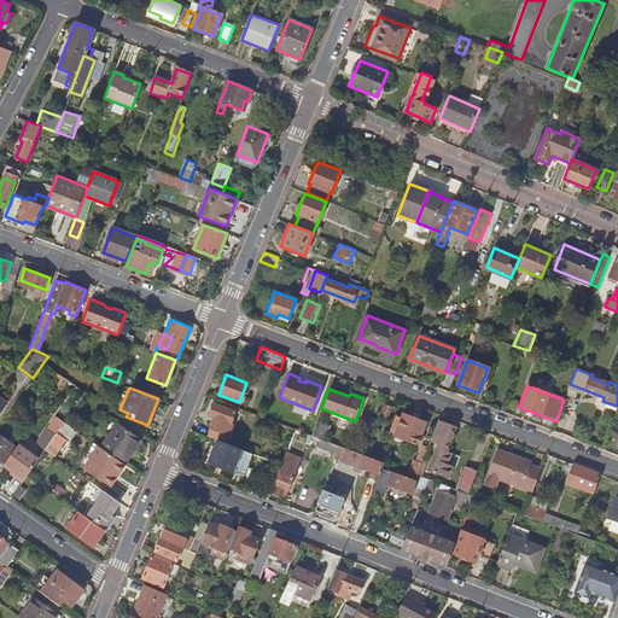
[(208,417),(213,418),(205,436),(217,439),(225,443),(228,435),(232,425),(229,424),(234,412),(213,404),(208,417)]
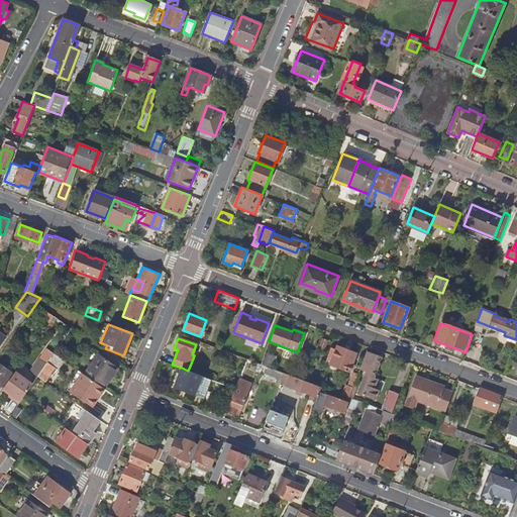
[(350,371),(353,371),(355,366),(352,365),(356,353),(337,346),(336,349),(332,348),(326,364),(349,373),(350,371)]
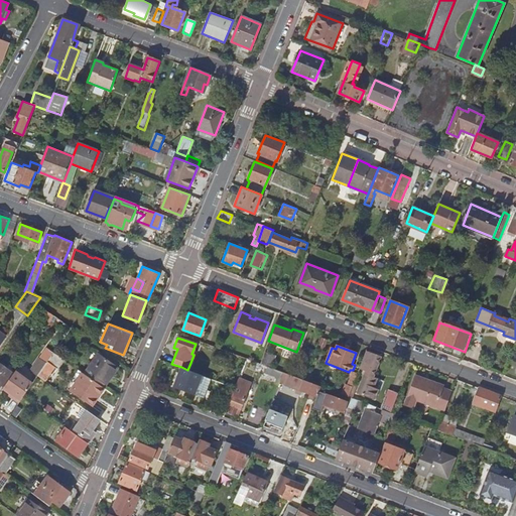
[(381,357),(366,351),(360,369),(366,372),(358,393),(375,399),(378,389),(374,387),(377,378),(374,377),(375,372),(377,373),(379,370),(377,369),(381,357)]
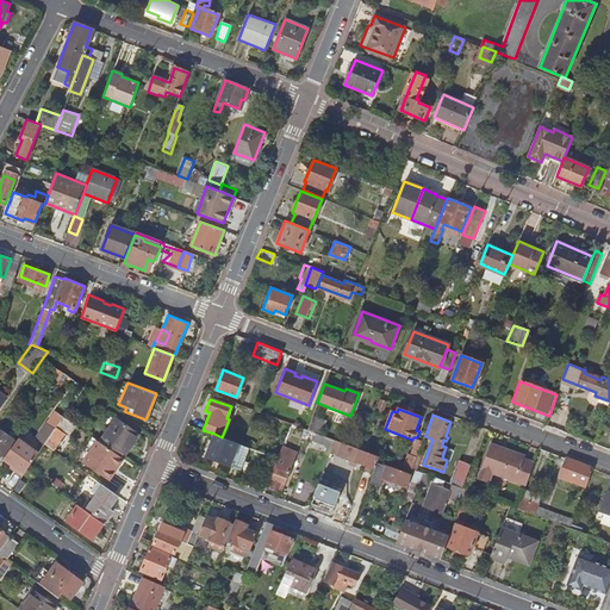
[(68,435),(75,425),(62,416),(54,429),(43,443),(51,449),(57,441),(61,442),(66,435),(68,435)]
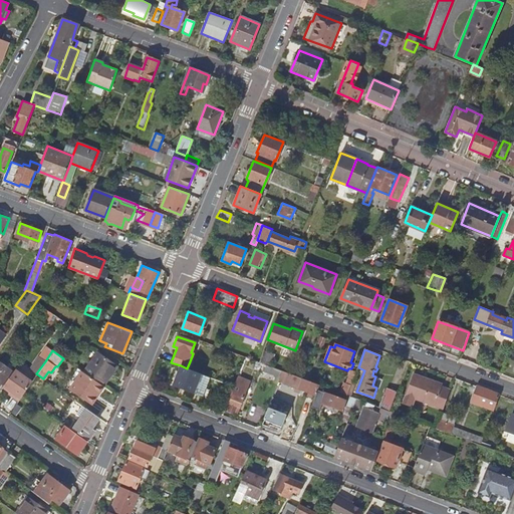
[(269,366),(273,354),(263,350),(259,362),(261,363),(269,366)]
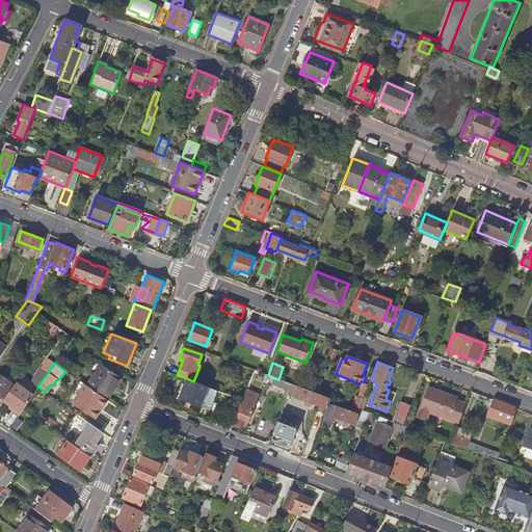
[(106,399),(110,392),(108,390),(117,377),(100,365),(85,384),(106,399)]
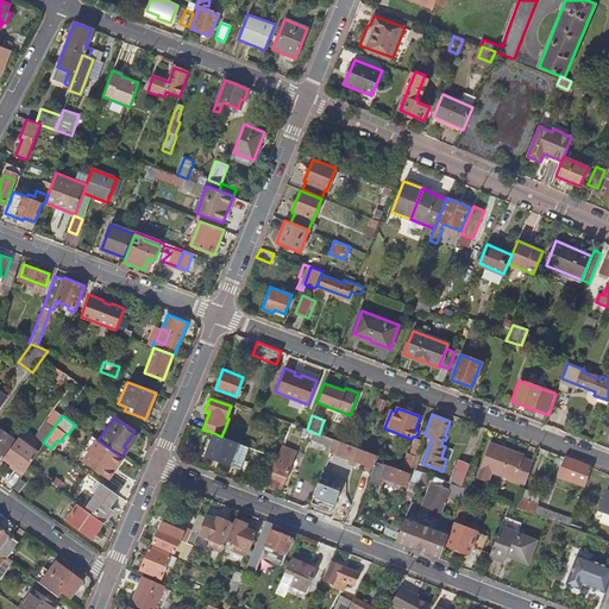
[(36,437),(43,443),(54,428),(45,422),(36,437)]
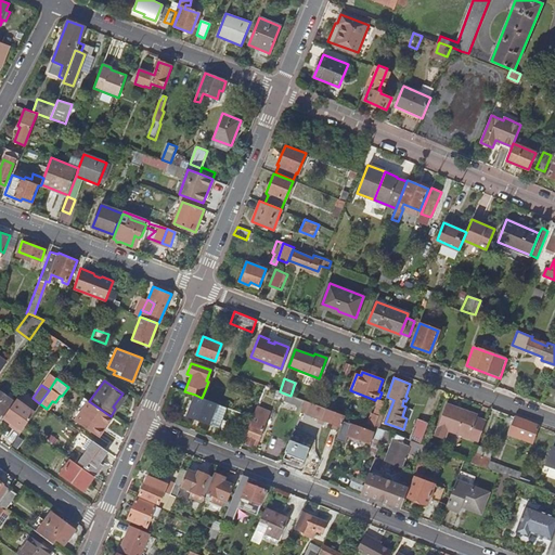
[(0,414),(1,413),(3,414),(13,401),(0,390),(0,414)]
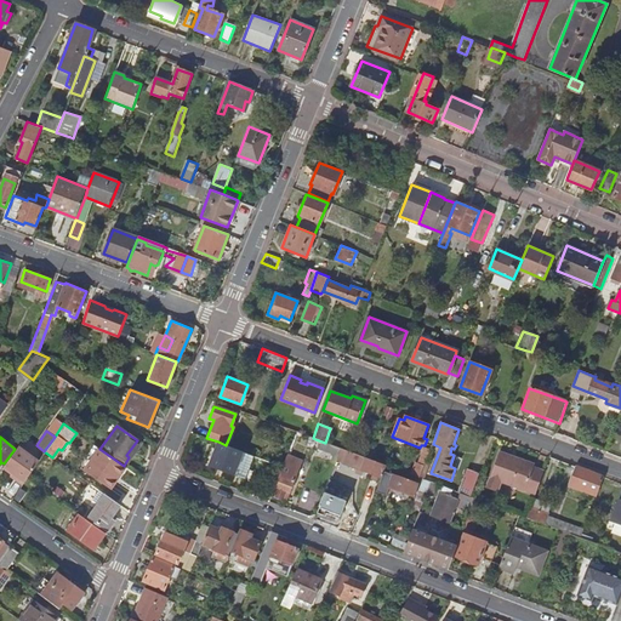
[(140,442),(137,440),(126,455),(129,457),(140,442)]
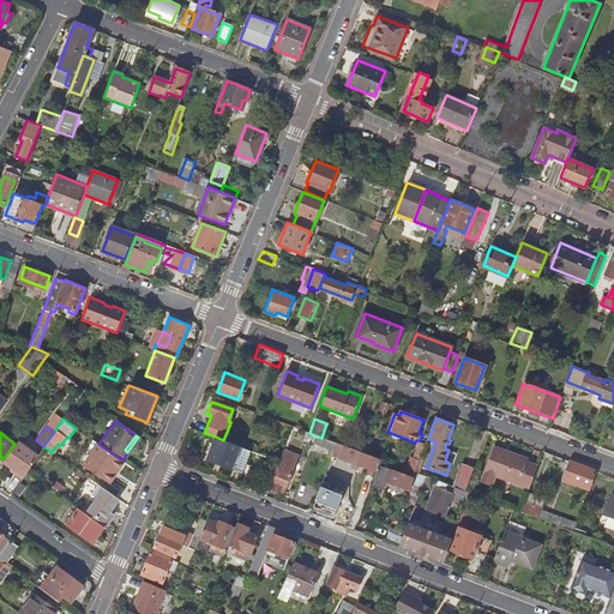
[(242,474),(252,451),(223,440),(216,437),(208,459),(242,474)]
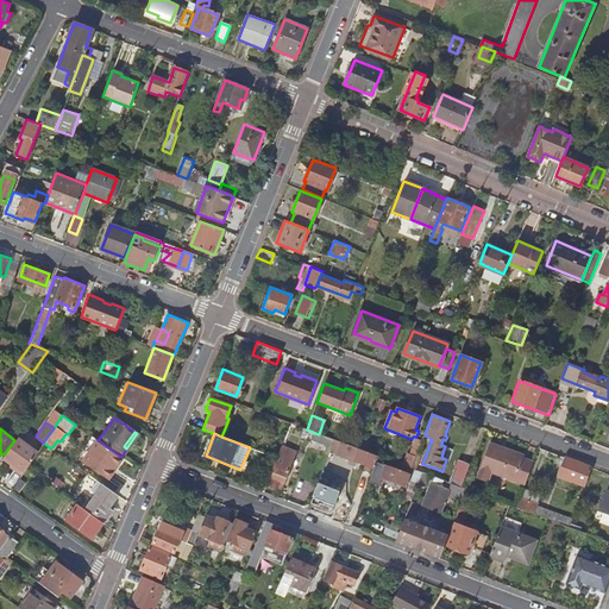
[(4,454),(1,458),(22,472),(25,468),(37,451),(17,437),(14,440),(4,454)]
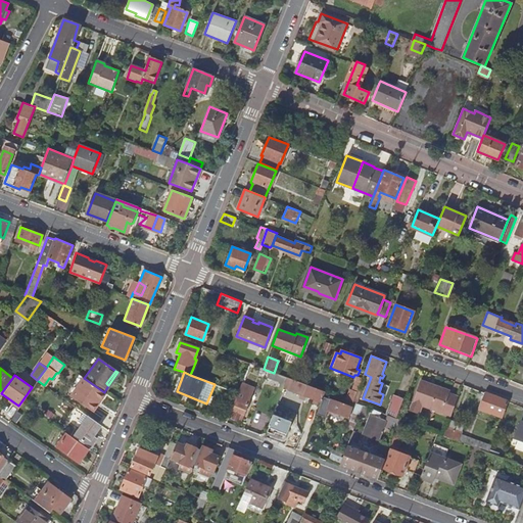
[(320,401),(323,391),(307,385),(286,377),(283,387),(286,388),(287,384),(300,389),(299,393),(320,401)]
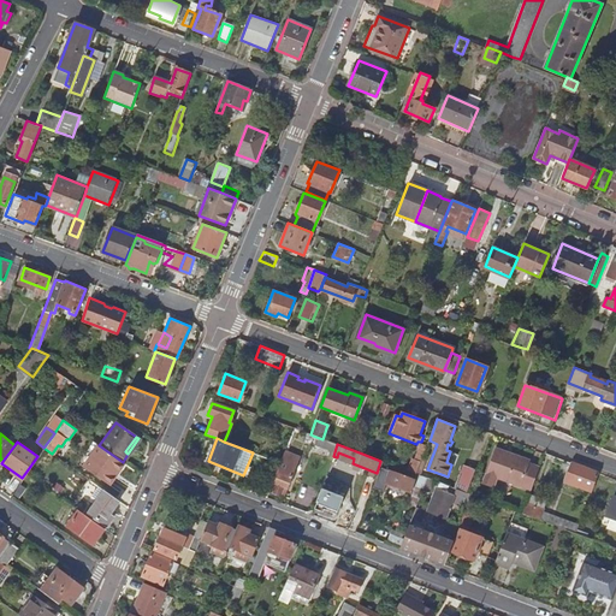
[(413,460),(408,471),(416,474),(427,446),(421,444),(418,455),(420,455),(418,461),(413,460)]
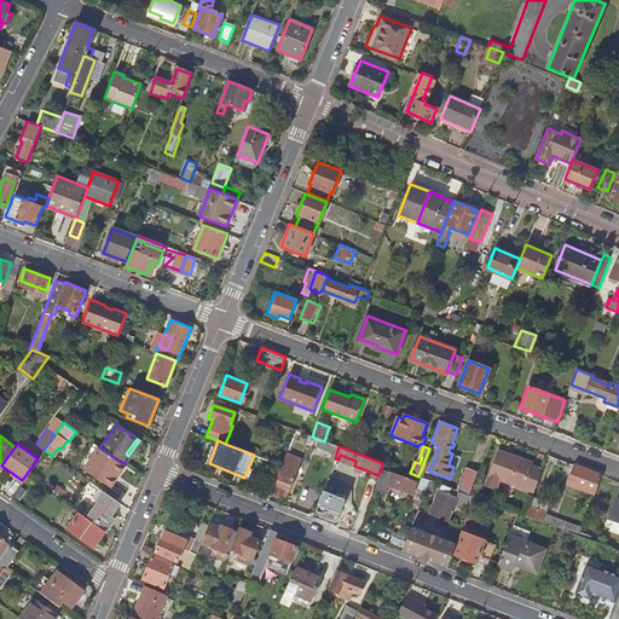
[(109,486),(125,464),(123,464),(99,447),(84,469),(109,486)]
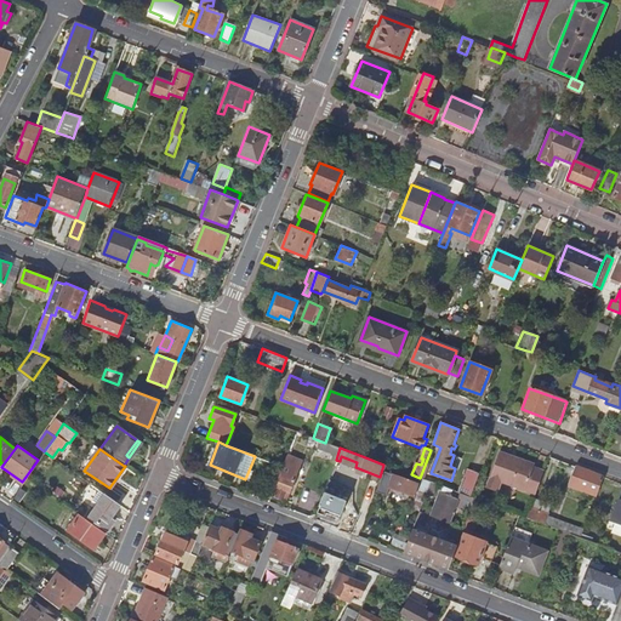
[(543,471),(534,467),(535,463),(514,456),(513,459),(508,457),(508,456),(508,454),(500,450),(485,486),(497,491),(501,482),(535,494),(543,471)]
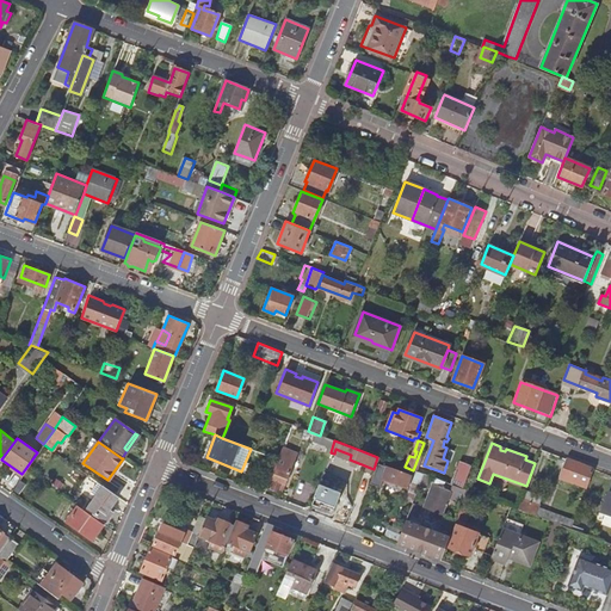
[(296,455),(282,449),(277,460),(273,469),(276,470),(269,488),(282,493),(296,455)]
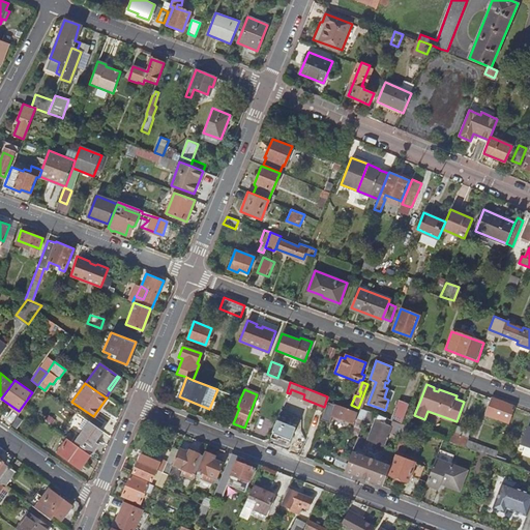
[(486,414),(508,422),(514,407),(500,402),(492,399),(486,414)]
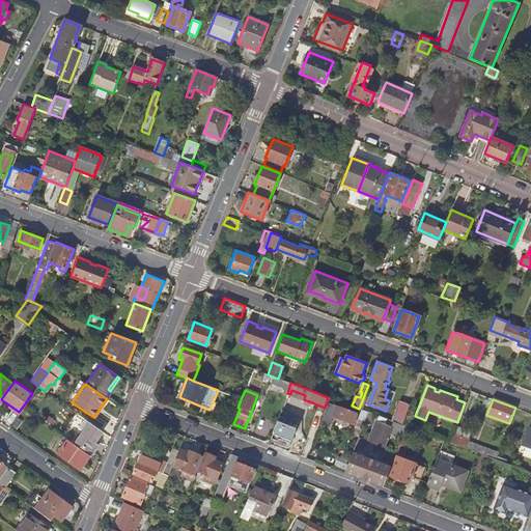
[(393,421),(403,424),(410,406),(399,401),(393,421)]
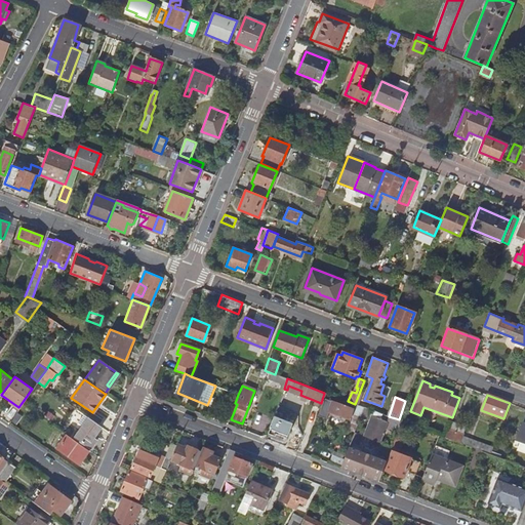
[(352,409),(323,399),(317,415),(325,418),(327,412),(349,419),(352,409)]
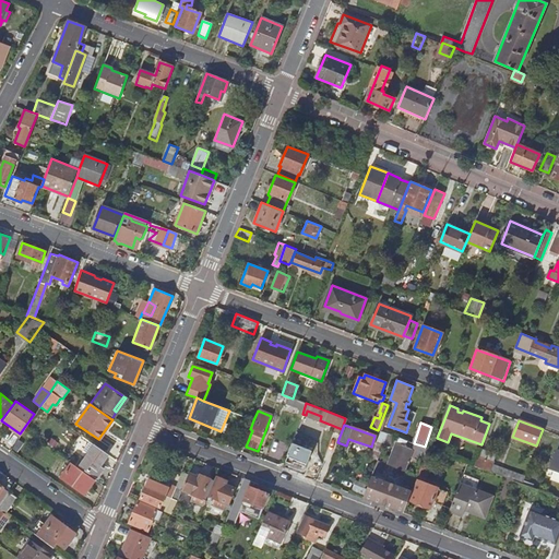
[(371,458),(377,460),(383,444),(388,433),(380,431),(371,458)]
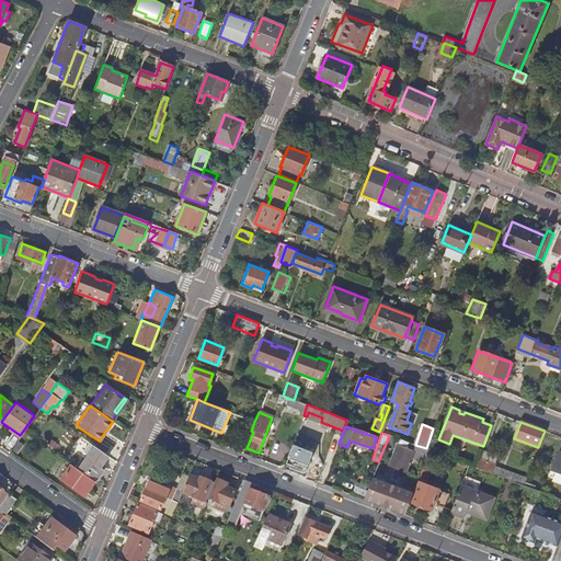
[(390,447),(395,437),(389,435),(385,446),(390,447)]
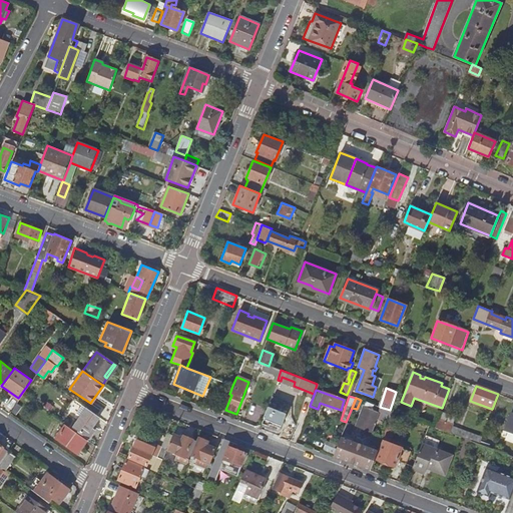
[(370,410),(373,405),(366,402),(357,426),(362,429),(370,432),(377,413),(370,410)]
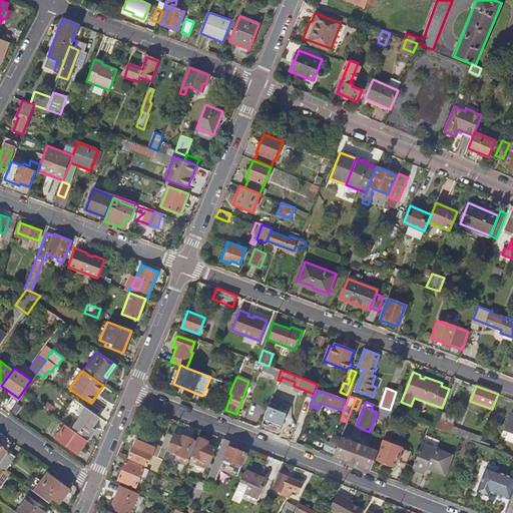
[(19,406),(15,403),(9,411),(13,414),(19,406)]
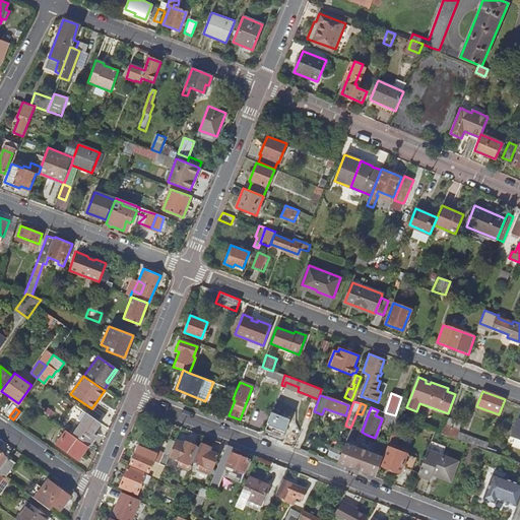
[(268,433),(267,437),(284,443),(288,445),(293,435),(283,431),(287,421),(281,418),(283,412),(274,408),(268,425),(266,425),(264,431),(268,433)]
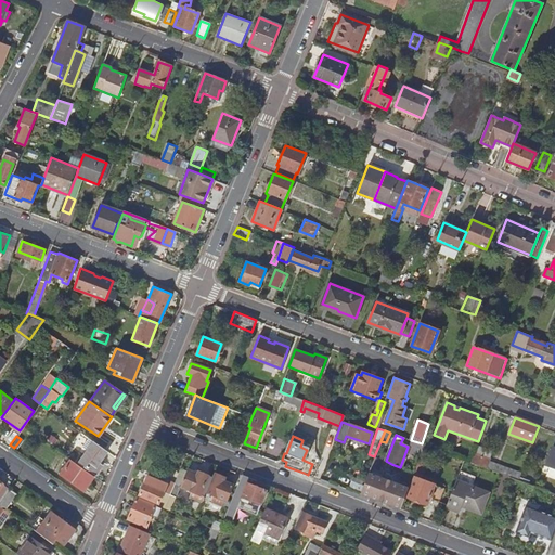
[(409,453),(420,457),(424,446),(423,446),(410,440),(409,444),(412,446),(409,453)]
